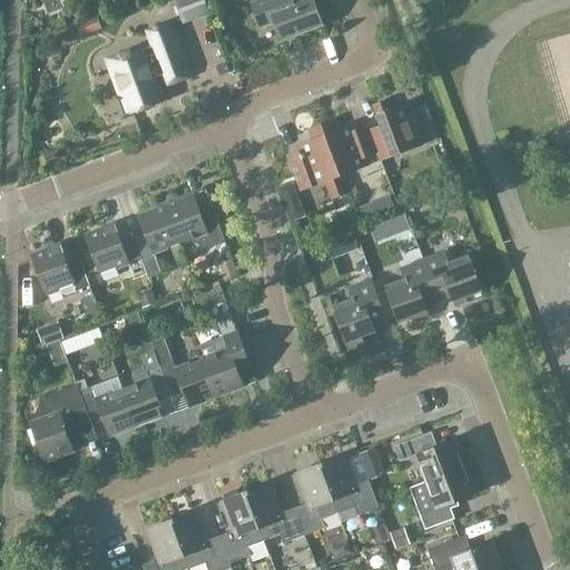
[(175,0),(183,22),(208,13),(203,0),(175,0)]
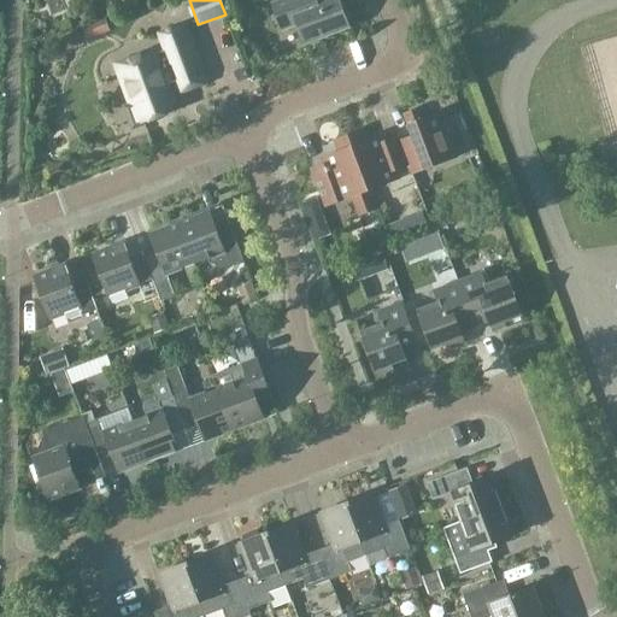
[(304,42),(348,25),(338,0),(323,0),(306,7),(303,0),(280,0),(271,4),(281,30),(297,24),(304,42)]
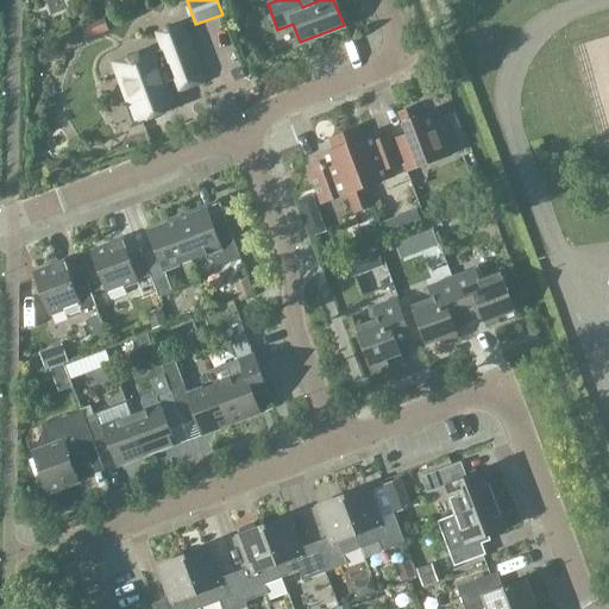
[(140,119),(142,119),(173,107),(163,83),(175,80),(179,88),(201,80),(181,25),(158,33),(164,49),(152,54),(150,50),(114,63),(131,106),(136,104),(140,119)]
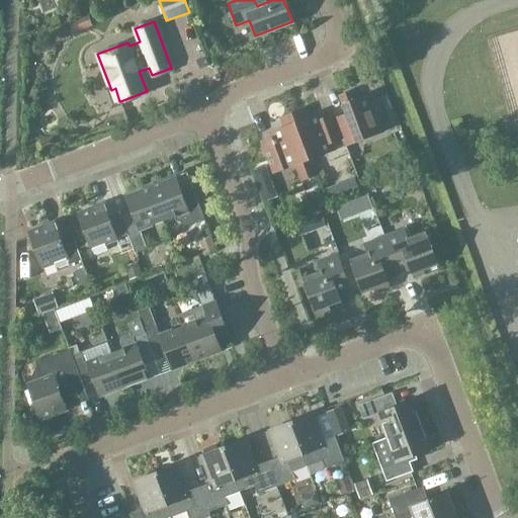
[(335,117),(342,139),(345,146),(382,133),(368,94),(354,99),(350,90),(339,95),(346,113),(335,117)]
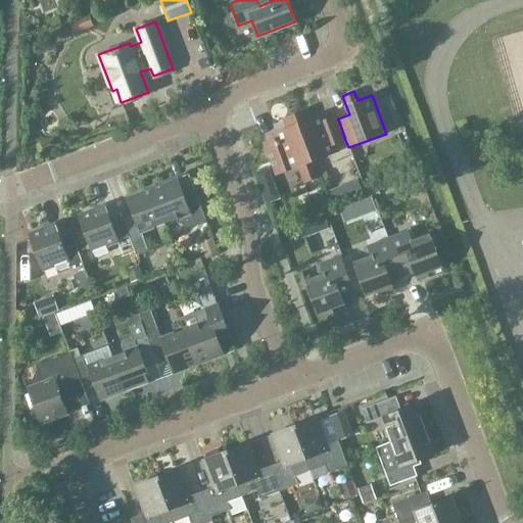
[(345,140),(338,119),(337,114),(325,120),(323,113),(306,120),(303,110),(294,113),(312,160),(337,151),(335,144),(345,140)]
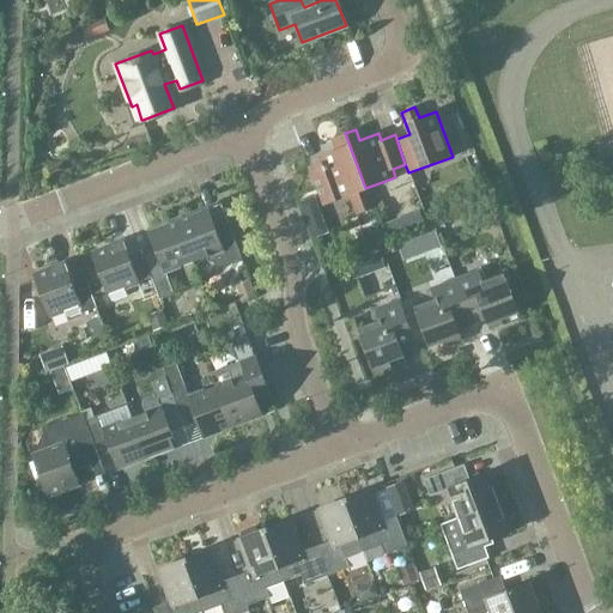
[(372,207),(365,188),(345,133),(334,138),(338,149),(319,156),(321,162),(308,168),(322,205),(350,195),(357,214),(372,207)]
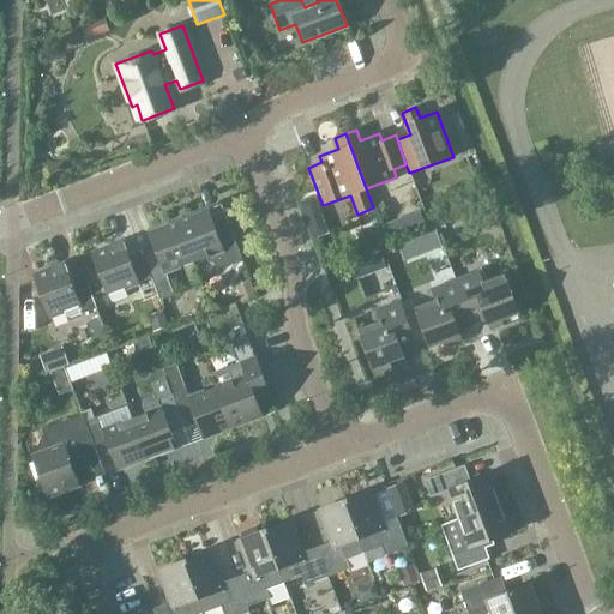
[(241,259),(230,232),(217,236),(208,210),(179,221),(193,262),(211,256),(216,268),(241,259)]
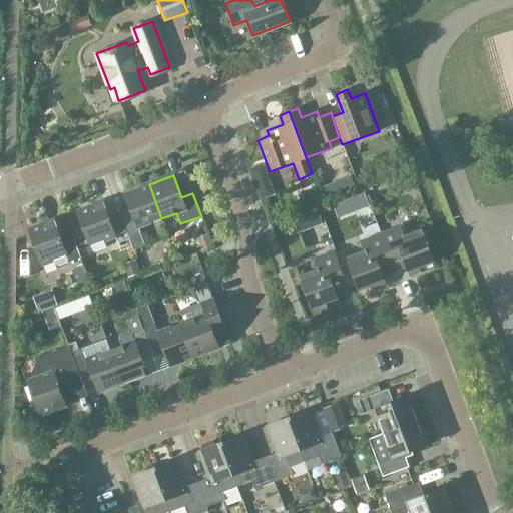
[(137,227),(161,218),(149,184),(124,194),(133,216),(121,220),(126,231),(133,250),(144,245),(137,227)]
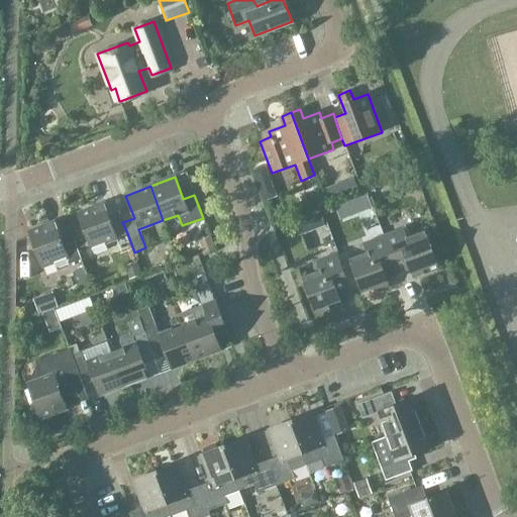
[(103,204),(78,213),(83,227),(82,229),(83,234),(86,235),(91,247),(93,254),(106,249),(104,242),(127,233),(122,222),(118,211),(107,215),(103,204)]
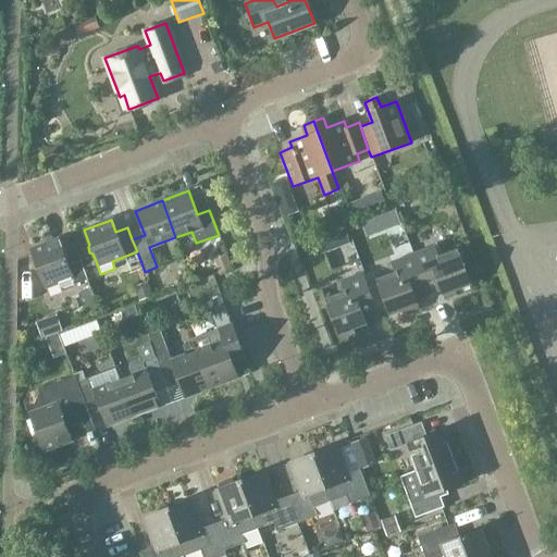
[(58,239),(31,250),(36,264),(35,268),(37,272),(39,273),(45,286),(58,282),(60,289),(73,284),(73,285),(87,280),(74,247),(62,251),(58,239)]
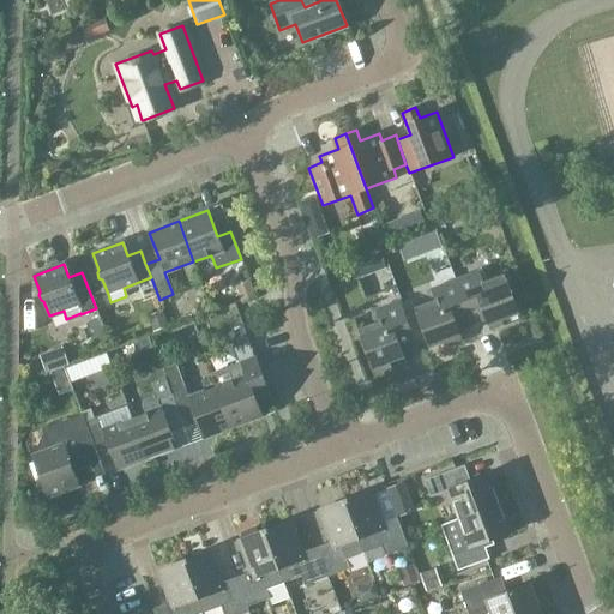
[(455,280),(471,324),(486,319),(489,330),(503,325),(501,319),(518,313),(504,274),(482,282),(479,271),(455,280)]
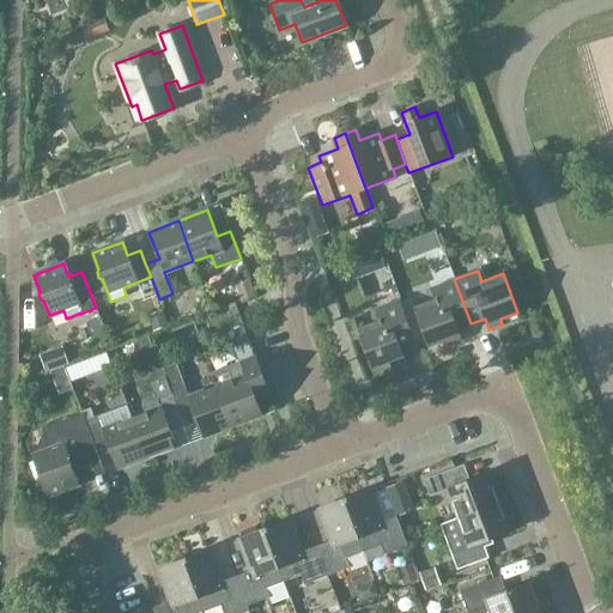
[(456,329),(471,323),(454,279),(430,287),(435,298),(413,307),(429,346),(445,340),(447,345),(461,340),(456,329)]
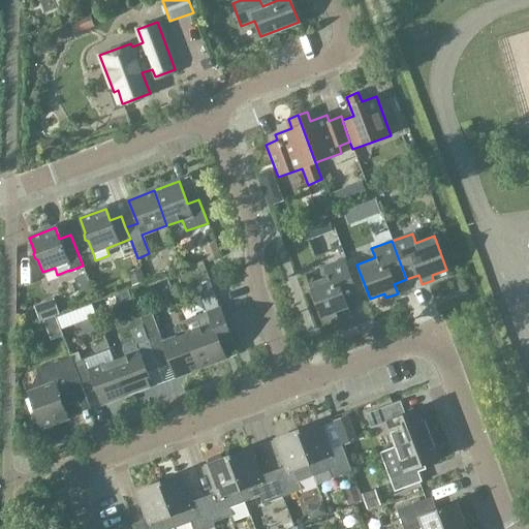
[(345,302),(358,298),(343,259),(322,267),(325,276),(308,283),(320,317),(335,311),(337,316),(348,312),(345,302)]
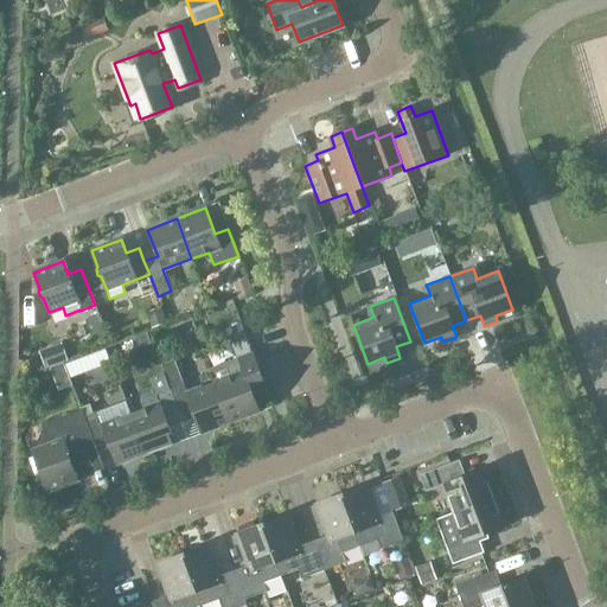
[(249,385),(262,379),(251,353),(223,364),(228,377),(215,382),(229,422),(259,411),(249,385)]
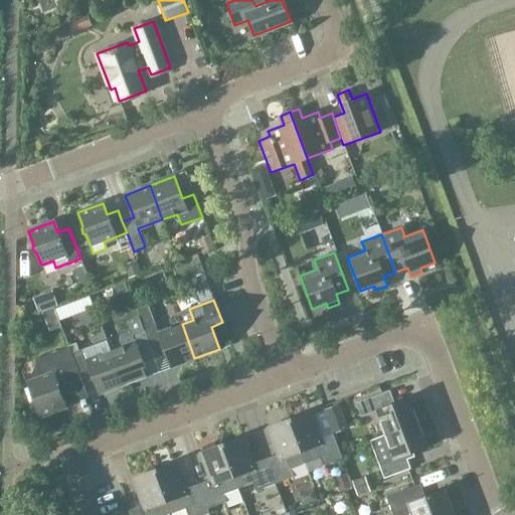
[(158,333),(154,322),(148,306),(137,310),(143,326),(142,327),(143,330),(150,349),(162,345),(170,367),(194,358),(182,324),(158,333)]
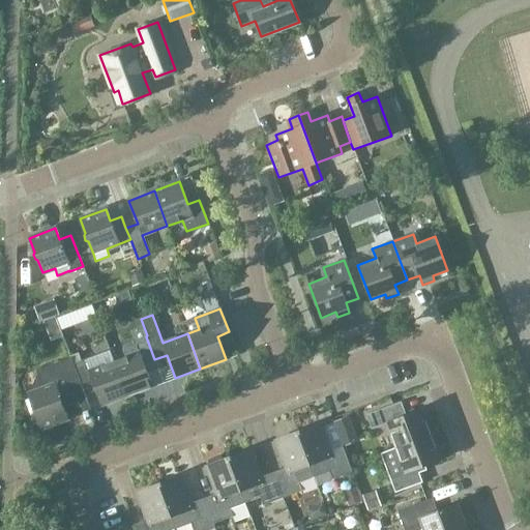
[(143,363),(154,359),(147,340),(122,349),(125,357),(114,361),(126,395),(152,386),(143,363)]
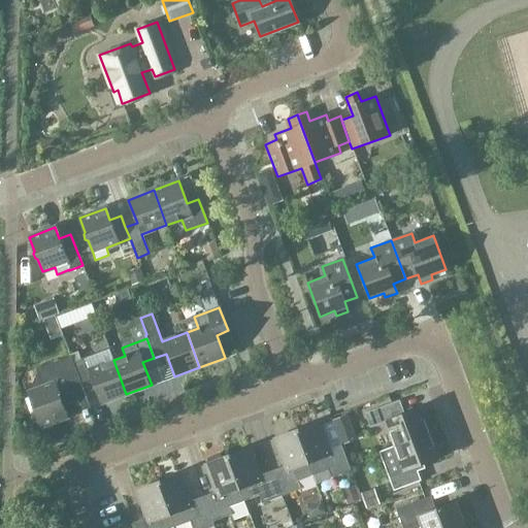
[(71,362),(72,362),(70,356),(35,369),(37,373),(28,392),(40,426),(66,417),(64,411),(68,410),(70,398),(84,392),(80,385),(80,386),(71,362)]
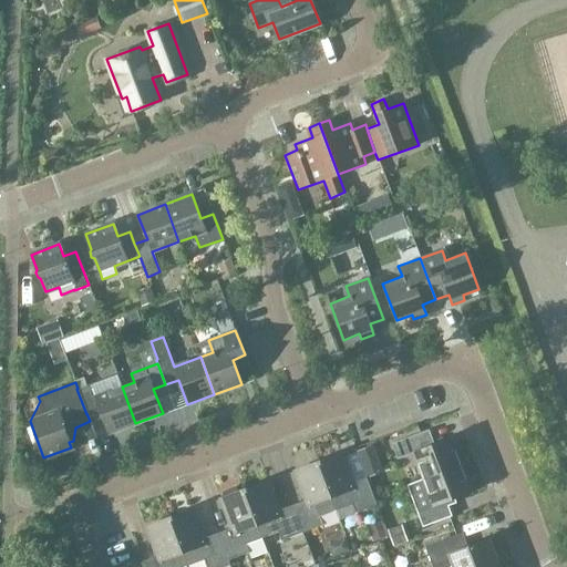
[(135,423),(122,387),(95,397),(91,384),(78,389),(76,389),(86,414),(86,413),(100,409),(109,433),(135,423)]
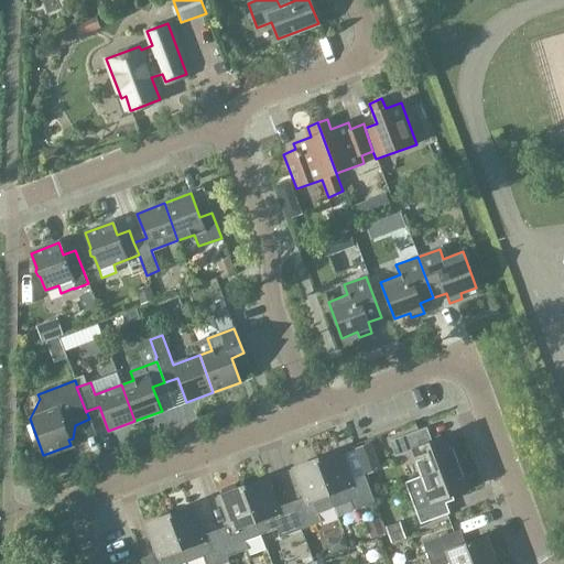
[(421,476),(458,463),(448,435),(423,445),(418,431),(389,441),(394,456),(411,449),(421,476)]
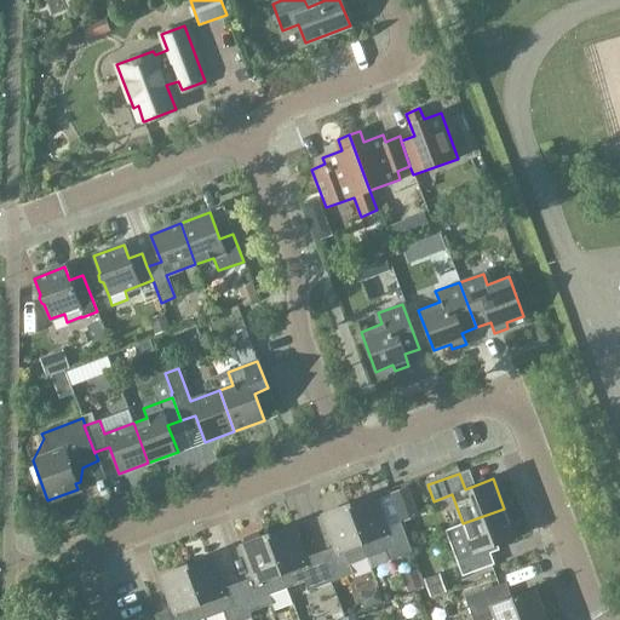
[(348,505),(367,557),(385,551),(389,561),(412,552),(400,522),(386,527),(374,494),(348,505)]
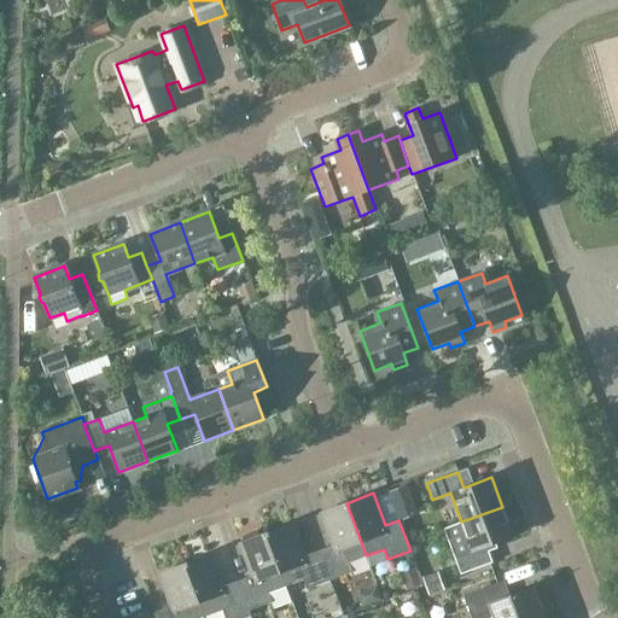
[(348,563),(366,555),(347,503),(320,513),(332,546),(318,551),(330,581),(351,572),(348,563)]
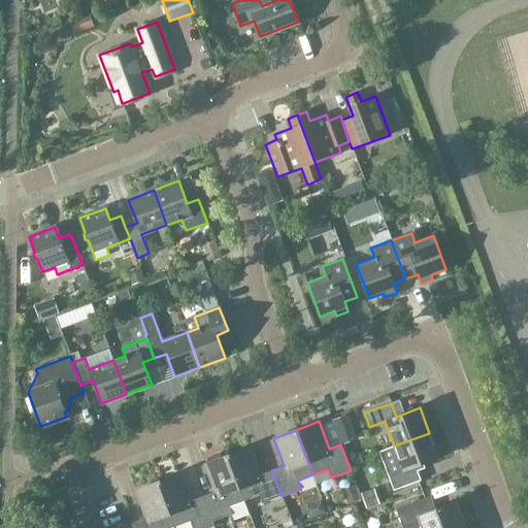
[(429,433),(394,446),(403,470),(388,476),(393,490),(420,481),(416,466),(438,458),(429,433)]
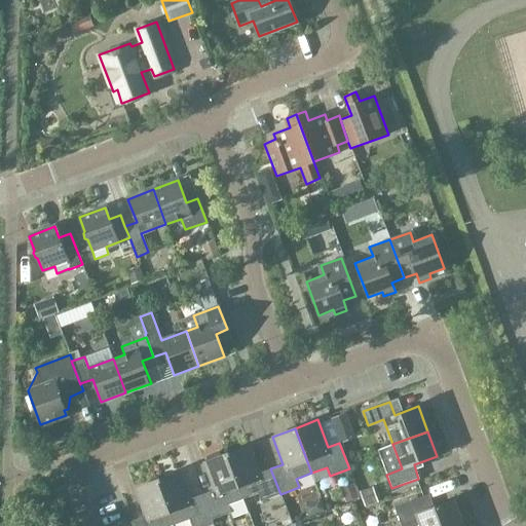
[(280,494),(270,468),(259,473),(249,445),(226,454),(242,498),(258,493),(261,501),(280,494)]
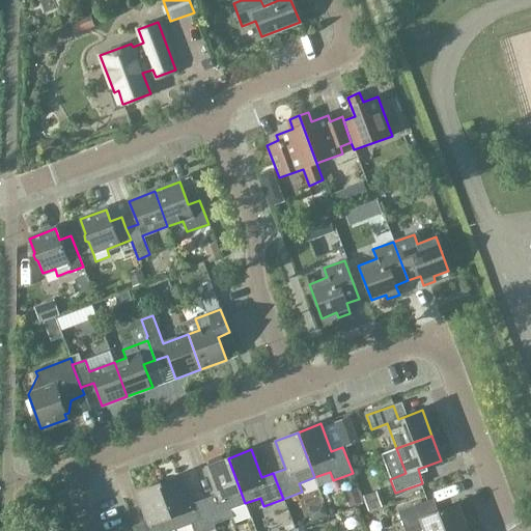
[(229,509),(245,503),(228,458),(205,467),(216,495),(203,499),(214,525),(232,518),(229,509)]
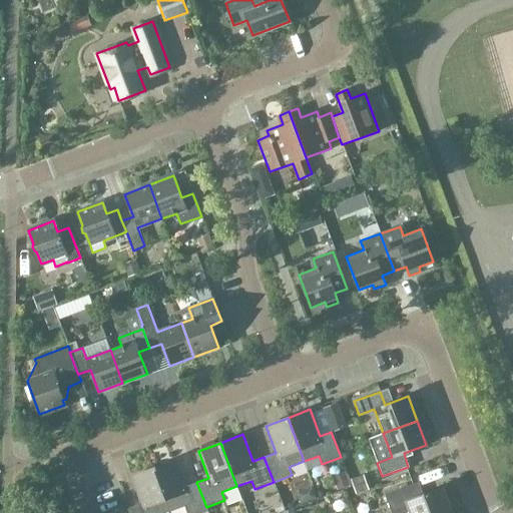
[(206,507),(196,482),(185,486),(175,459),(153,468),(169,512),(184,506),(186,512),(200,512),(207,510),(206,507)]
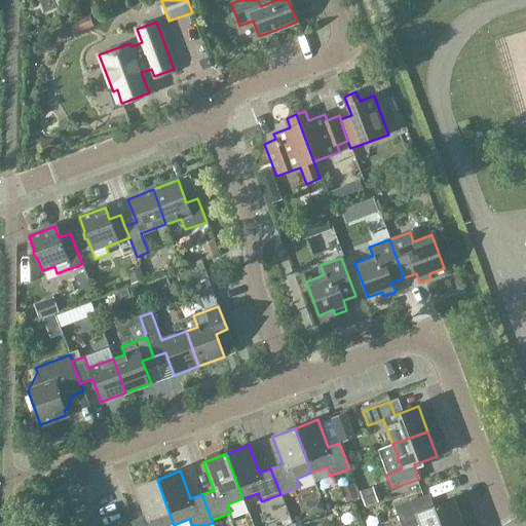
[(170,525),(174,525),(157,480),(135,488),(145,516),(133,520),(135,525),(170,525)]
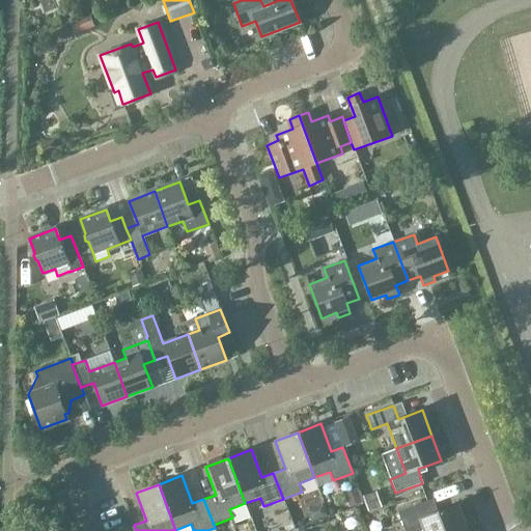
[(424,530),(463,530),(467,530),(457,504),(431,514),(426,501),(397,511),(404,530),(419,530),(424,529),(424,530)]
